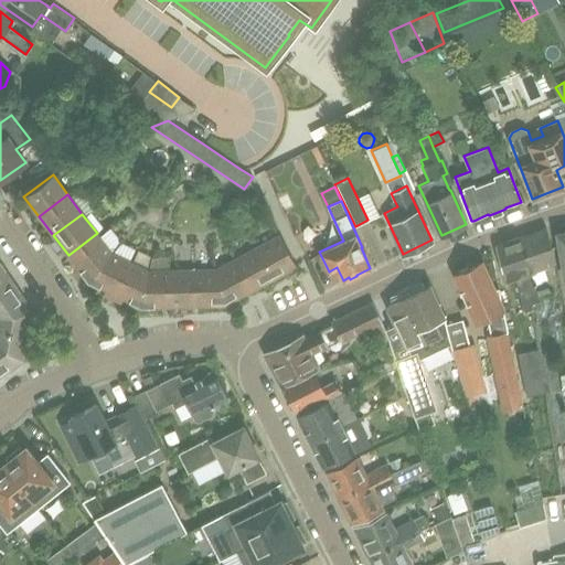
[(554,263),(545,228),(520,236),(530,272),(539,296),(550,291),(543,272),(539,273),(537,269),(554,263)]
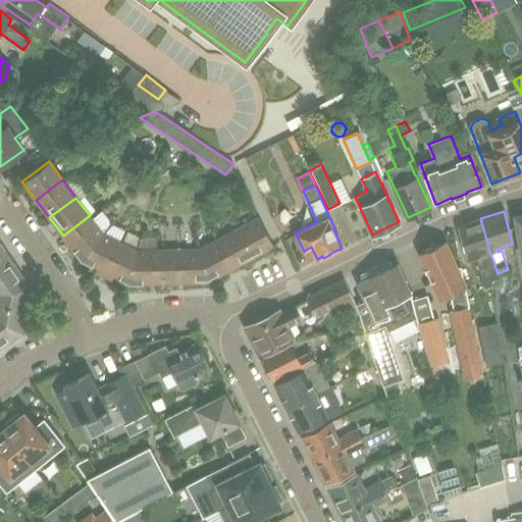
[(103,233),(90,215),(63,236),(73,250),(74,249),(82,259),(103,233)]
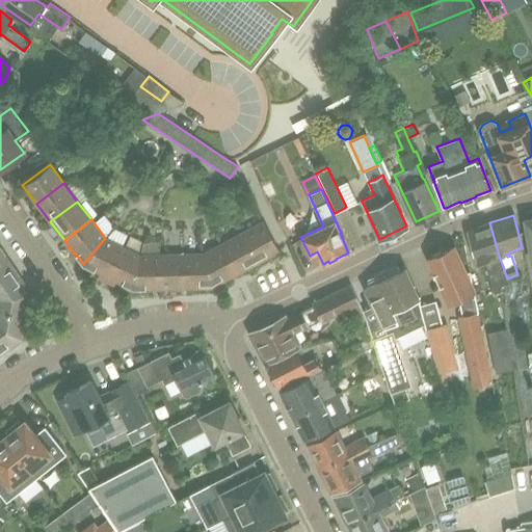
[(280,251),(263,221),(243,232),(260,262),(280,251)]
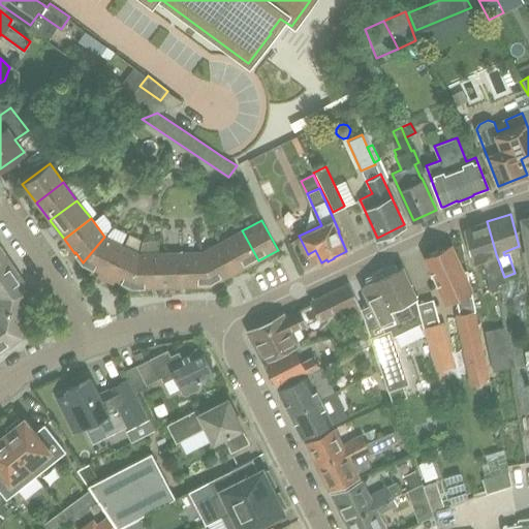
[(496,254),(487,221),(464,229),(472,262),(490,256),(491,260),(487,261),(494,281),(504,277),(496,254)]
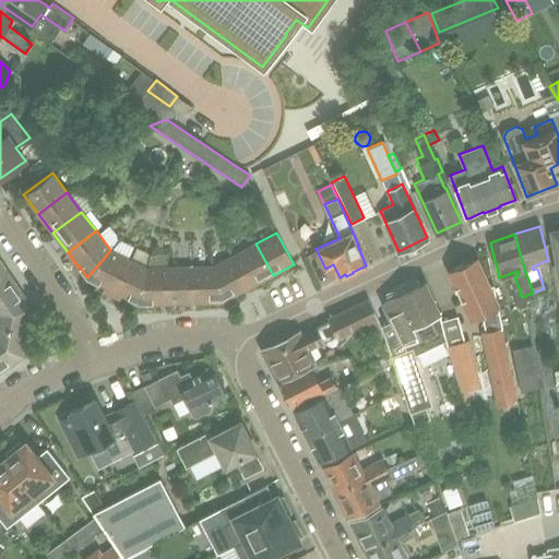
[(273,275),(256,244),(235,256),(251,286),(273,275)]
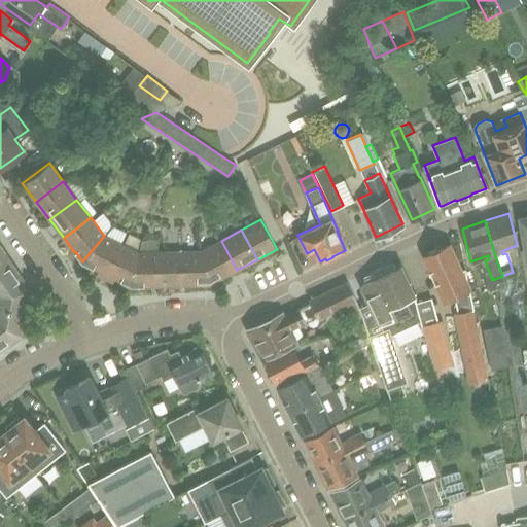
[(121,244),(104,236),(82,261),(94,267),(94,268),(99,271),(97,275),(105,279),(121,244)]
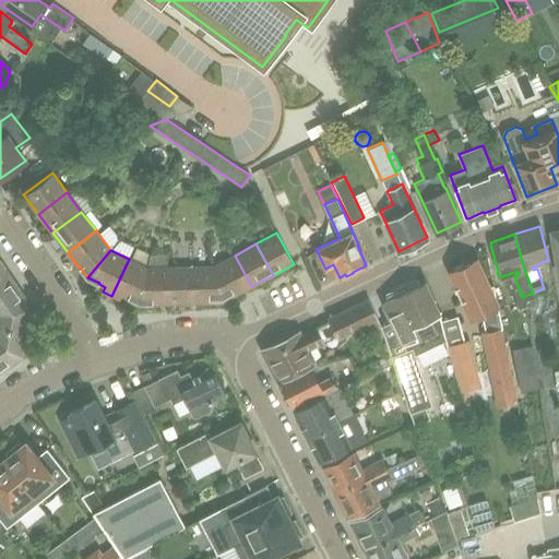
[(251,286),(235,256),(214,266),(223,301),(251,286)]
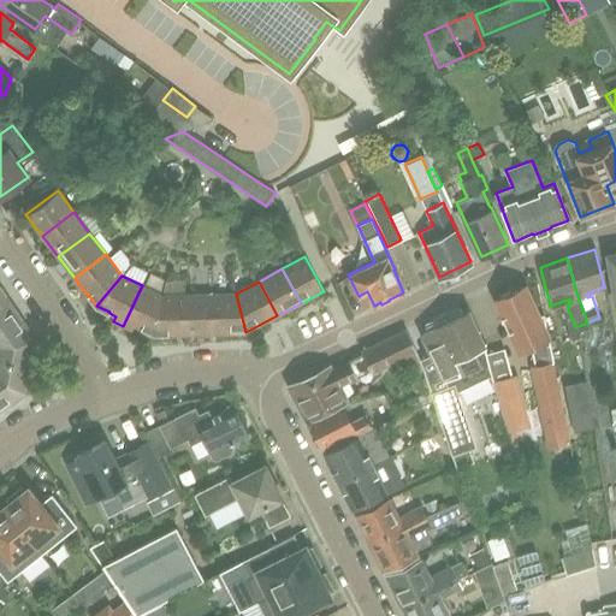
[(522,284),(492,300),(519,351),(531,344),(535,367),(545,413),(551,446),(564,444),(570,443),(563,408),(560,390),(555,367),(544,314),(539,317),(522,284)]
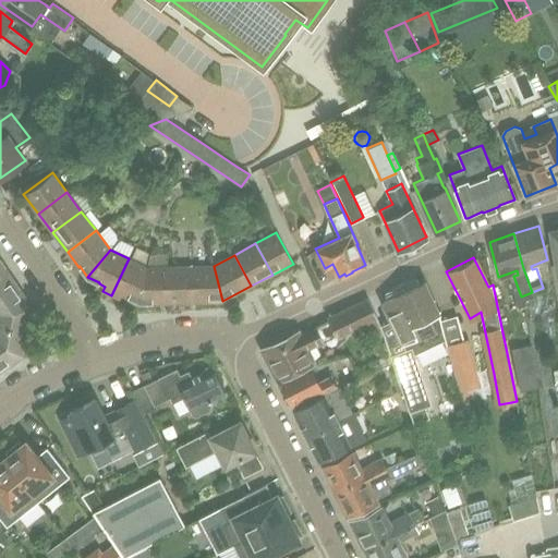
[(140,302),(147,267),(129,258),(111,295),(119,299),(121,294),(126,296),(128,296),(140,302)]
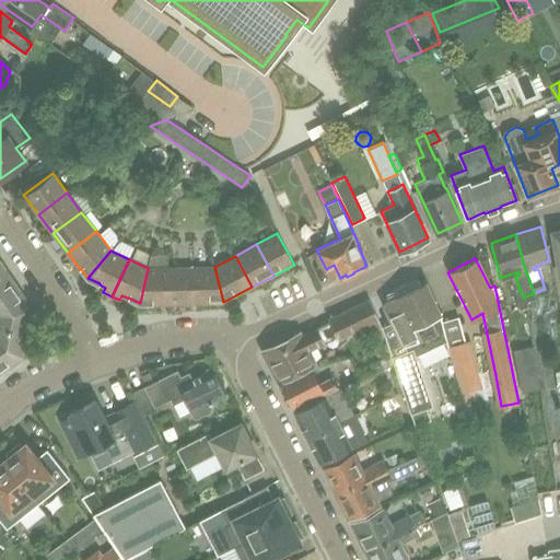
[(193,303),(191,267),(170,268),(171,304),(193,303)]
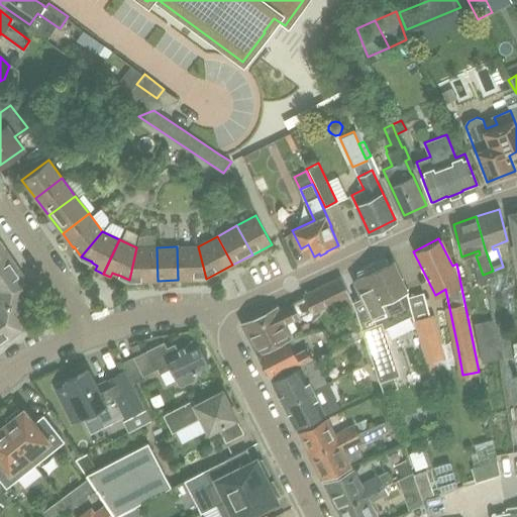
[(206,279),(198,246),(177,246),(178,280),(206,279)]
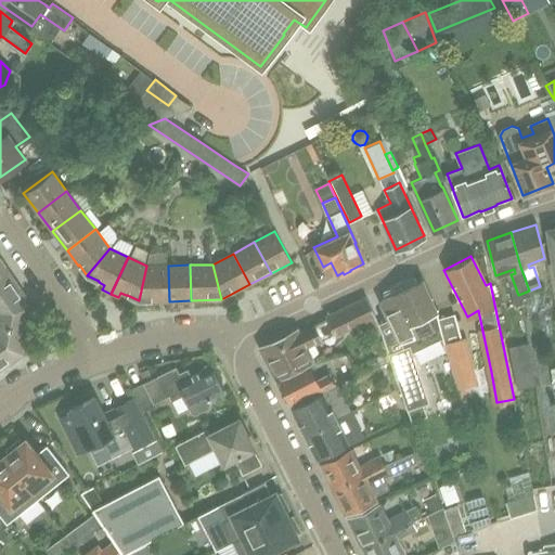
[(169,301),(168,266),(146,266),(139,300),(152,300),(152,301),(169,301)]
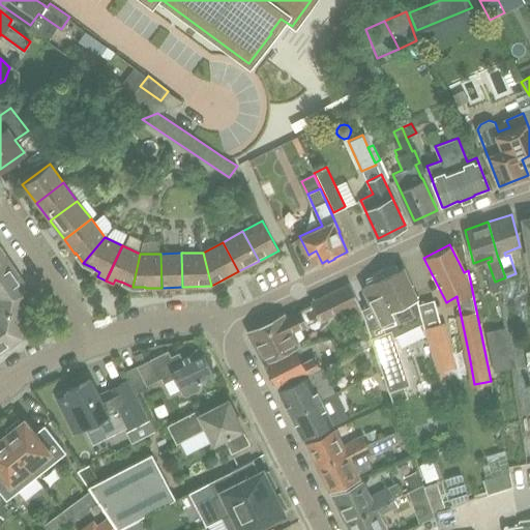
[(0,294),(22,280),(7,258),(0,262),(0,294)]
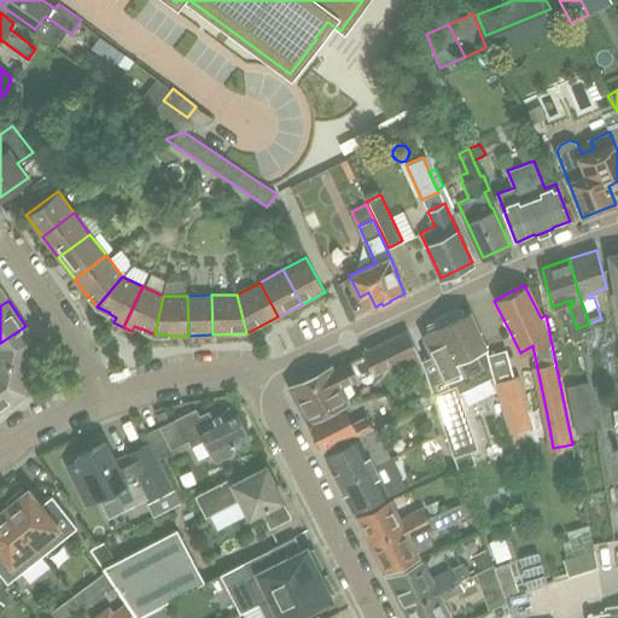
[(444,340),(427,348),(439,375),(444,385),(464,375),(467,384),(473,386),(483,382),(488,379),(490,374),(484,348),(468,312),(437,326),(444,340)]
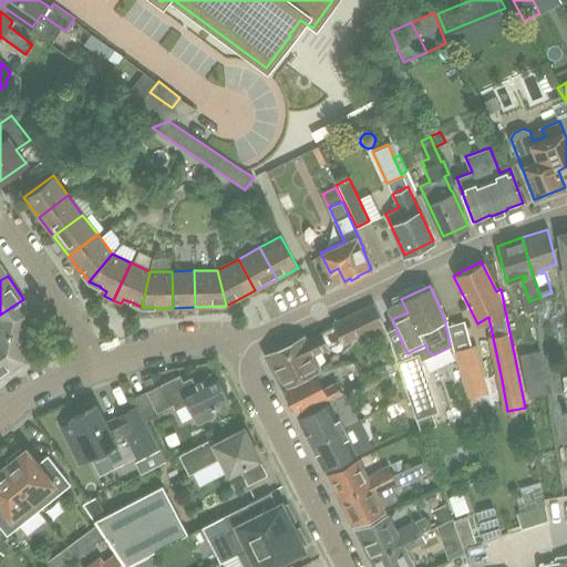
[(0,331),(28,338),(33,312),(23,299),(0,315),(0,331)]
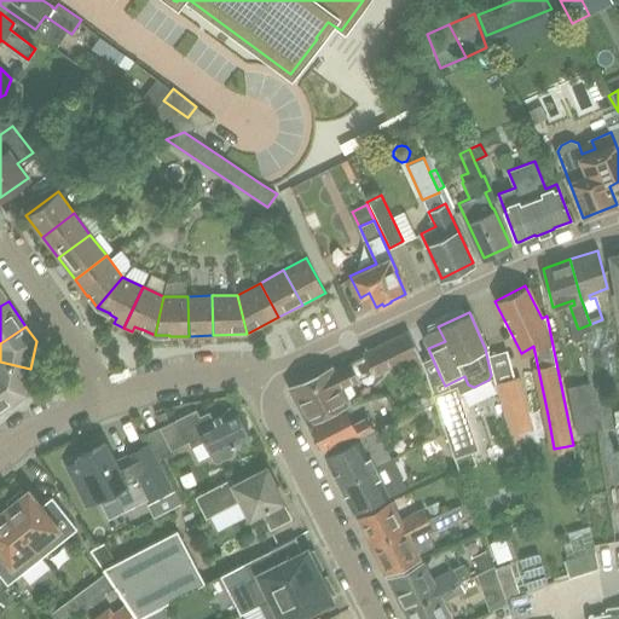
[(290,387),(308,422),(345,406),(350,404),(339,383),(372,368),(375,374),(399,362),(403,372),(420,364),(416,354),(417,354),(406,333),(405,333),(405,334),(290,387)]
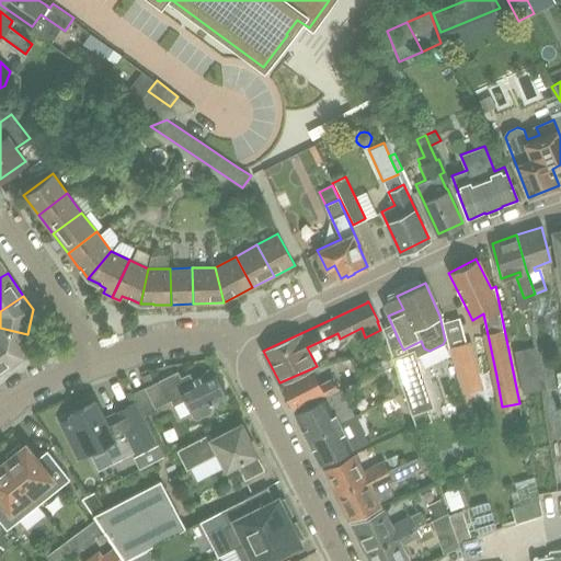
[(23,358),(27,334),(0,328),(0,352),(11,367),(23,358)]
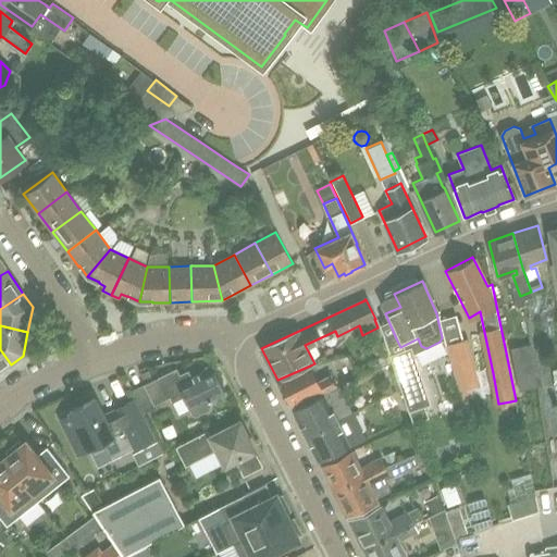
[(462,341),(446,345),(455,376),(471,372),(462,341)]
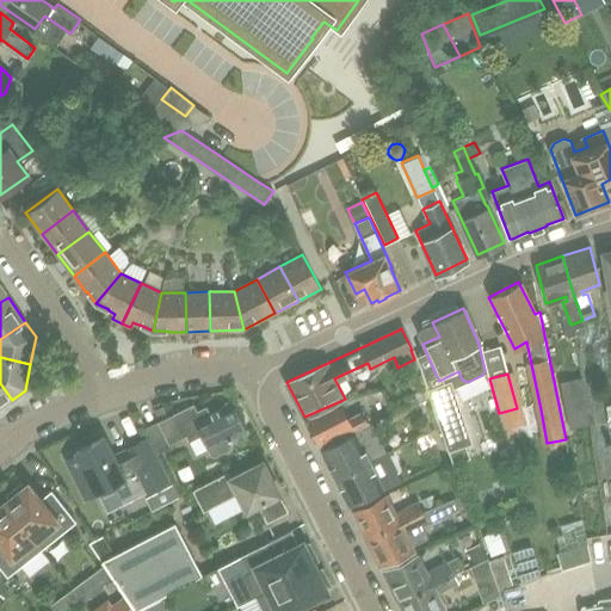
[(581,377),(559,382),(569,429),(588,425),(581,377)]
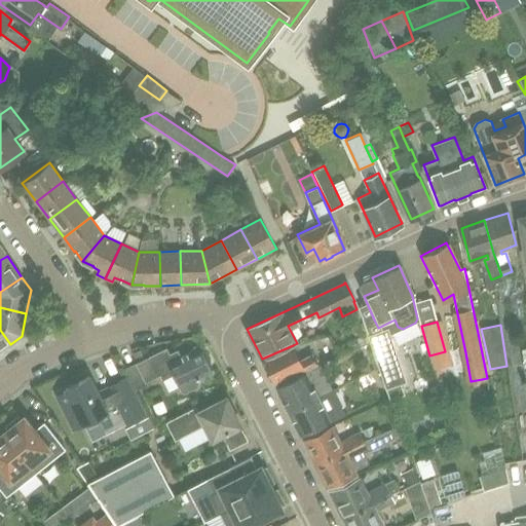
[(0,350),(10,344),(0,330),(0,350)]
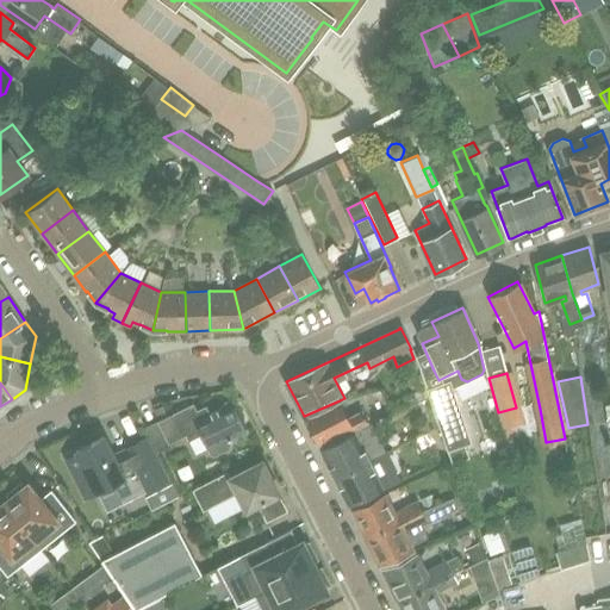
[(450,386),(428,393),(452,462),(467,456),(464,444),(470,443),(462,422),(450,388),(450,386)]
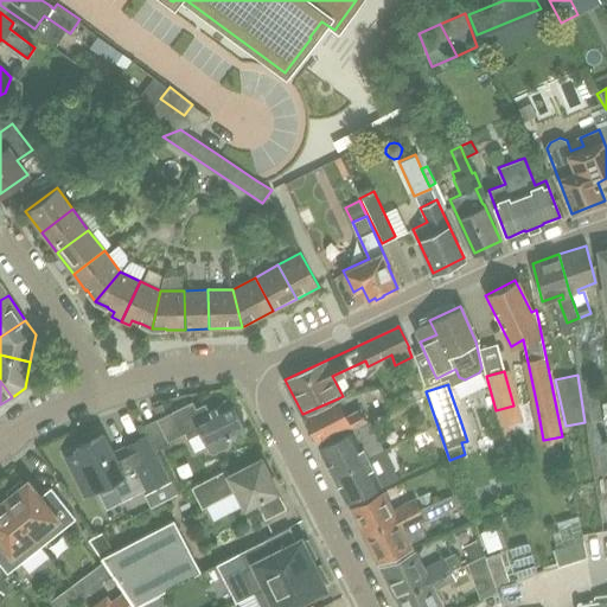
[(222,402),(206,409),(204,403),(195,408),(191,401),(172,410),(181,430),(185,429),(187,435),(198,429),(208,449),(212,452),(225,445),(228,440),(225,435),(243,426),(230,398),(228,400),(223,398),(222,402)]
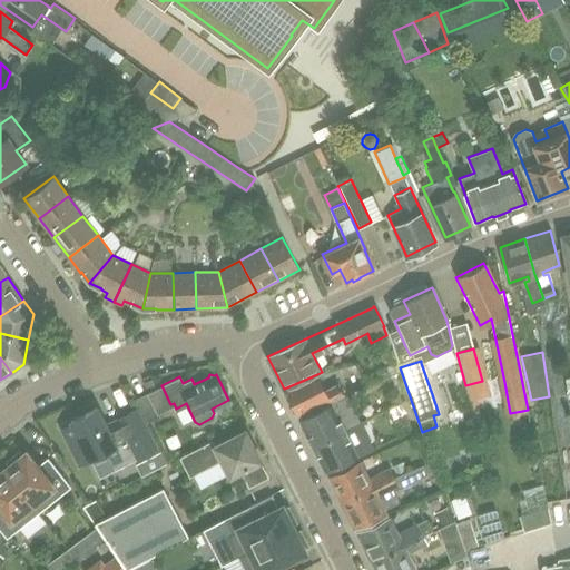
[(328,399),(330,403),(344,396),(337,383),(325,390),(317,374),(284,389),(297,414),(328,399)]
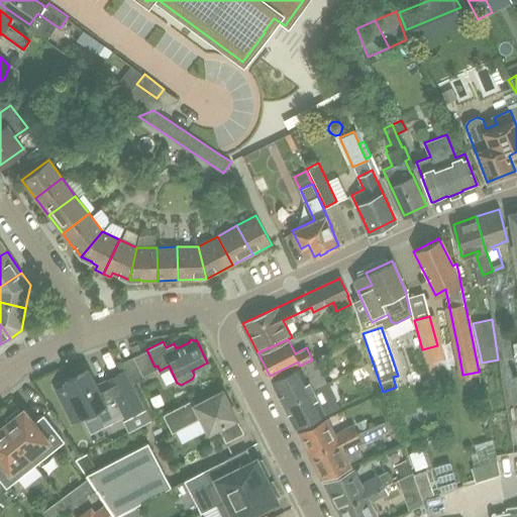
[(145,378),(134,355),(122,360),(133,383),(145,378)]
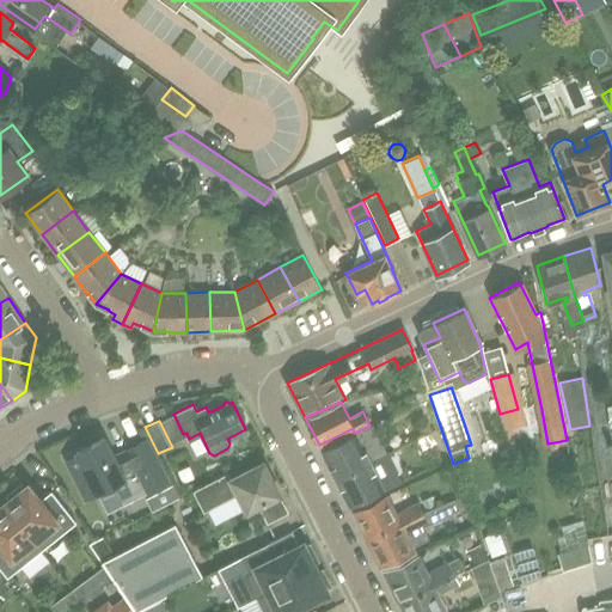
[(383,456),(375,440),(379,439),(373,426),(322,450),(336,478),(368,463),(368,461),(383,456)]
